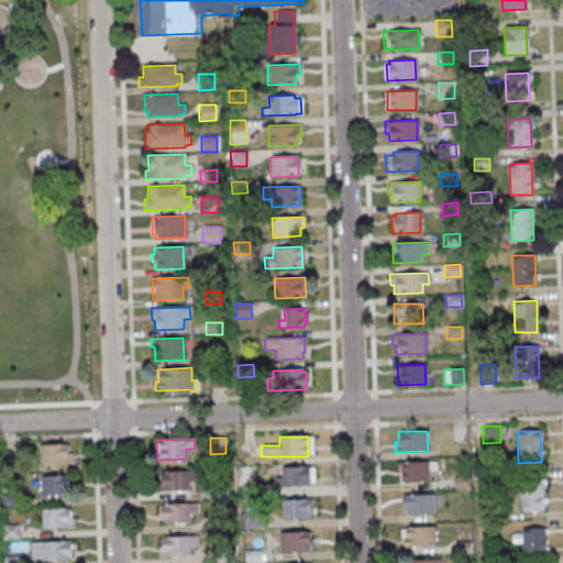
[(37,445),(39,464),(72,463),(72,453),(67,453),(66,444),(37,445)]
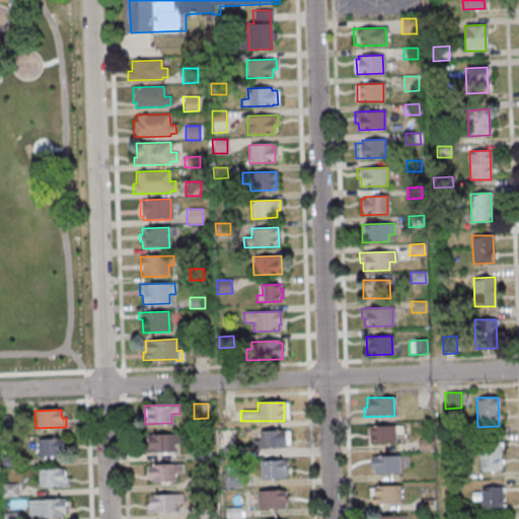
[(367,426),(368,444),(394,443),(394,434),(401,434),(401,425),(367,426)]
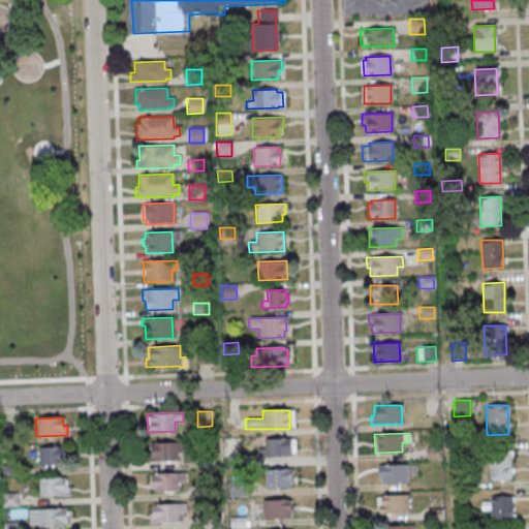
[(263,447),(256,447),(256,458),(288,457),(288,454),(290,454),(289,438),(262,439),(263,447)]
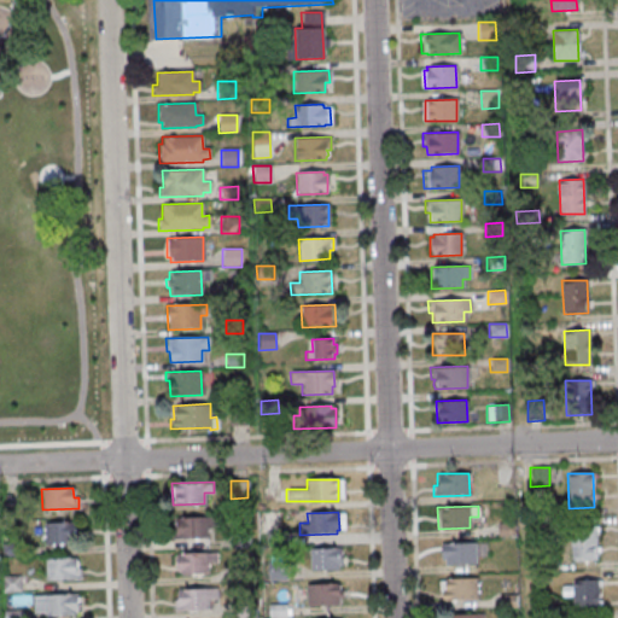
[(172,540),(170,518),(215,517),(215,528),(205,528),(205,538),(172,540)]
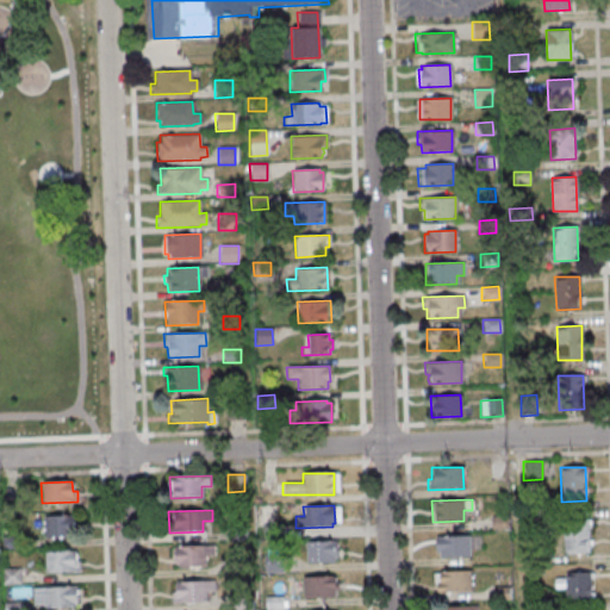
[(43,516),(43,537),(74,536),(73,515),(43,516)]
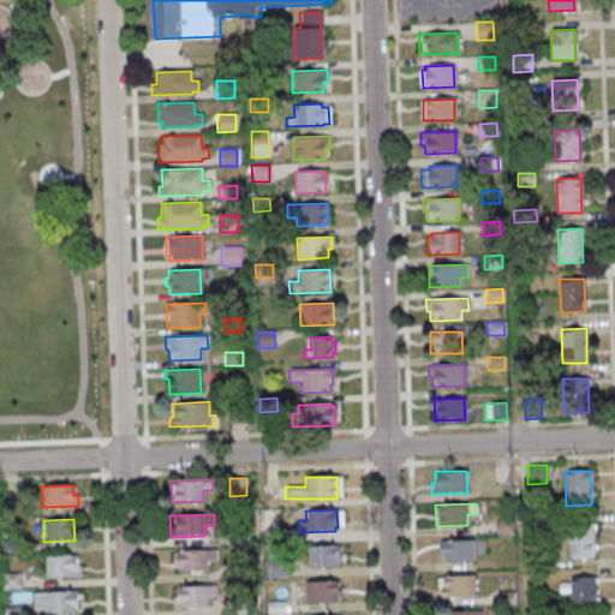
[(494,520),(494,535),(512,533),(512,520),(494,520)]
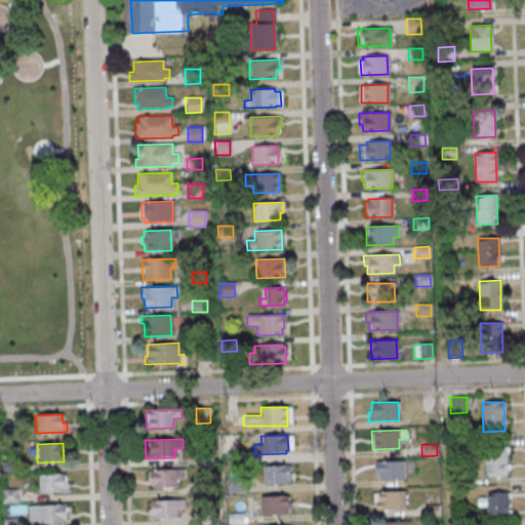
[(483,448),(484,478),(507,477),(506,447),(483,448)]
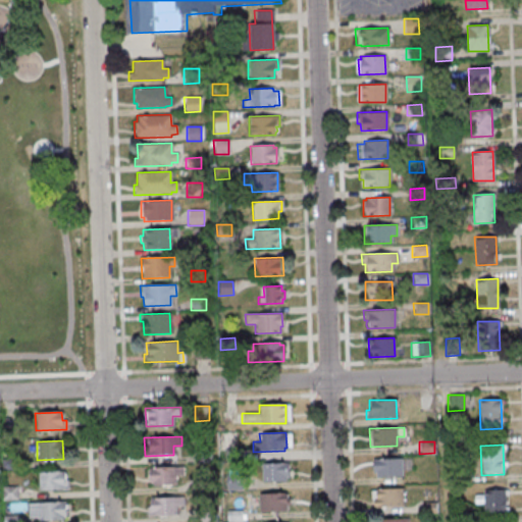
[(223,449),(223,460),(239,459),(239,449),(223,449)]
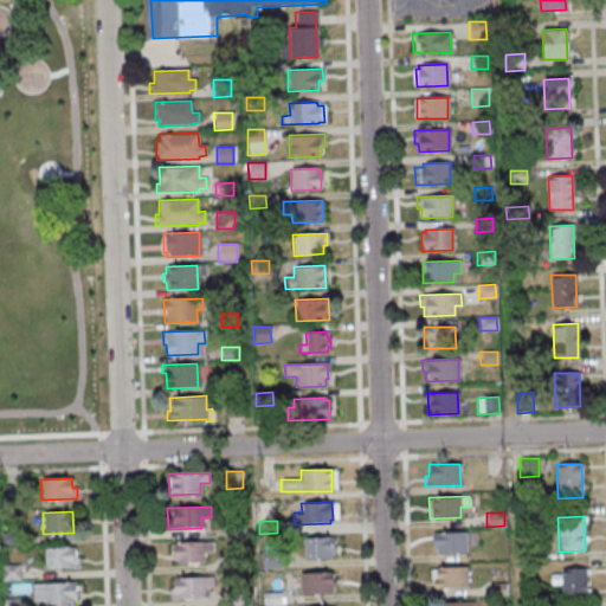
[(226,524),(226,537),(244,536),(243,523),(226,524)]
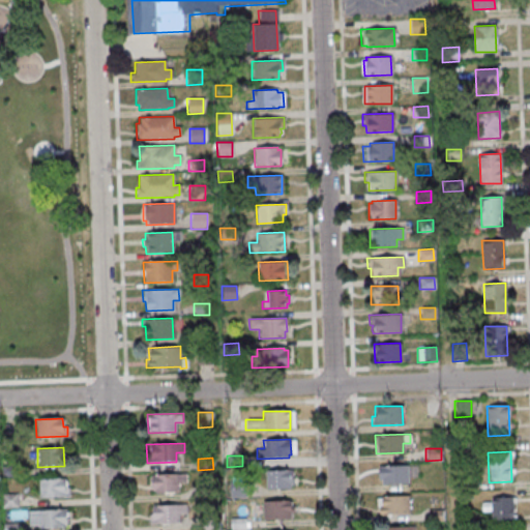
[(377,466),(408,465),(408,483),(381,484),(380,480),(377,480),(377,466)]
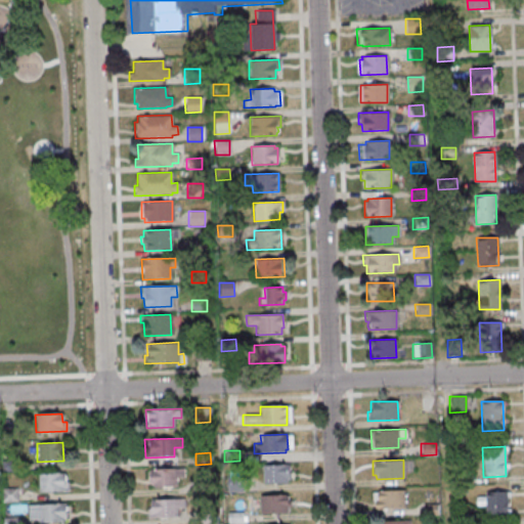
[(0,461),(1,472),(17,471),(16,461),(0,461)]
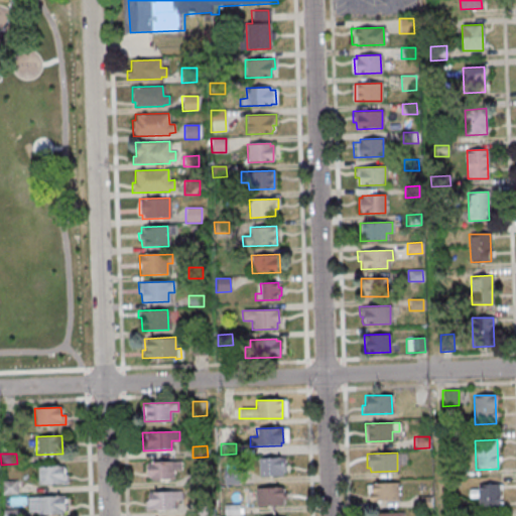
[(257,459),(258,477),(281,476),(281,473),(285,473),(284,457),(257,459)]
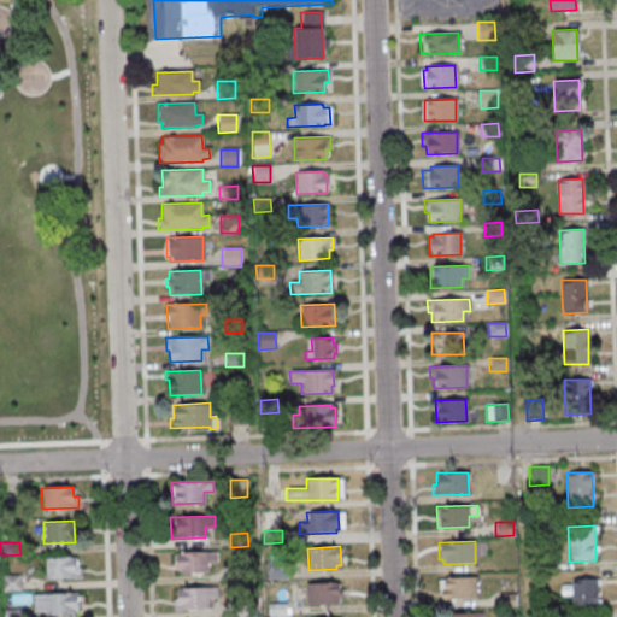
[(216,552),(175,553),(176,571),(178,571),(178,574),(207,573),(206,563),(216,562),(216,552)]
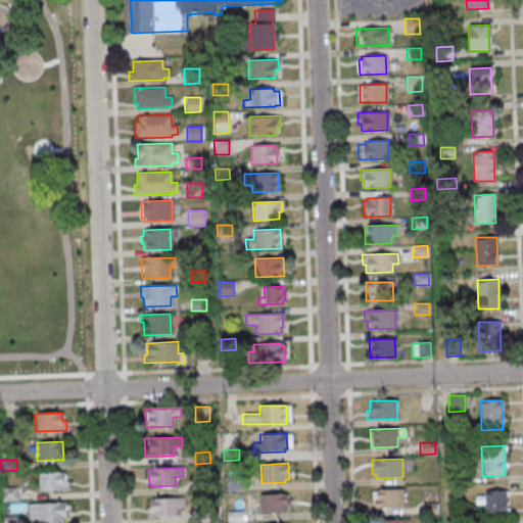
[(38,473),(38,491),(68,490),(67,481),(63,481),(63,480),(65,479),(65,475),(63,474),(63,472),(38,473)]
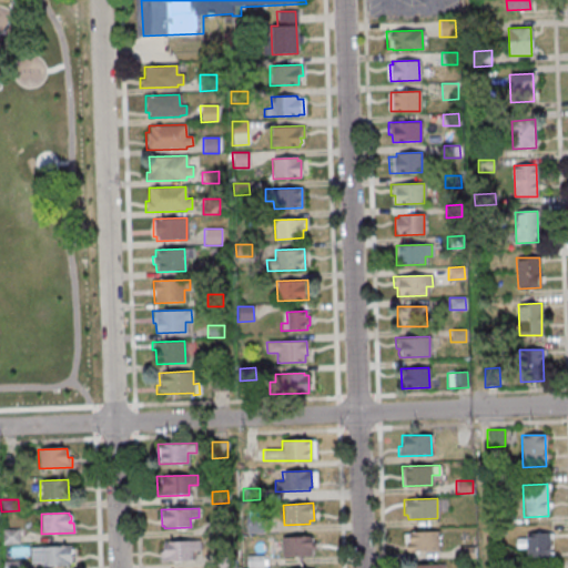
[(496,514),(497,526),(511,525),(511,513),(496,514)]
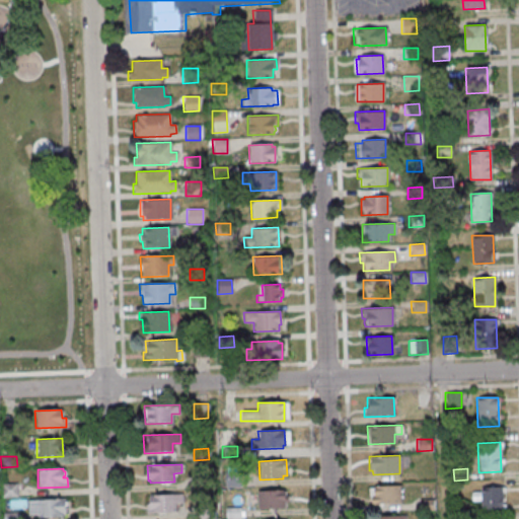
[(238,471),(239,488),(222,488),(221,472),(238,471)]
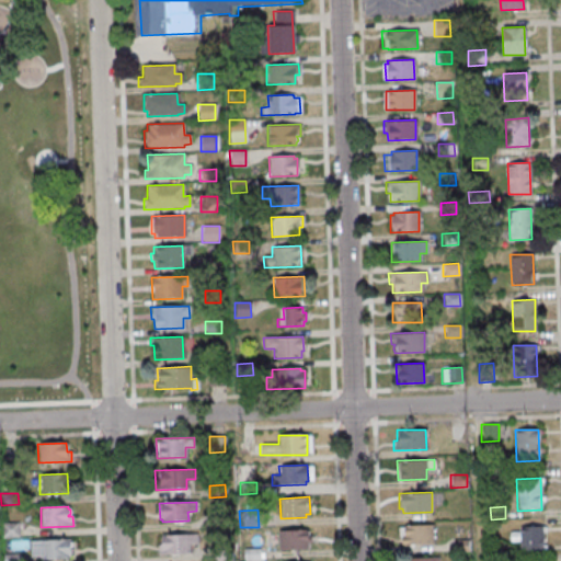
[(210,518),(212,529),(228,528),(227,517),(210,518)]
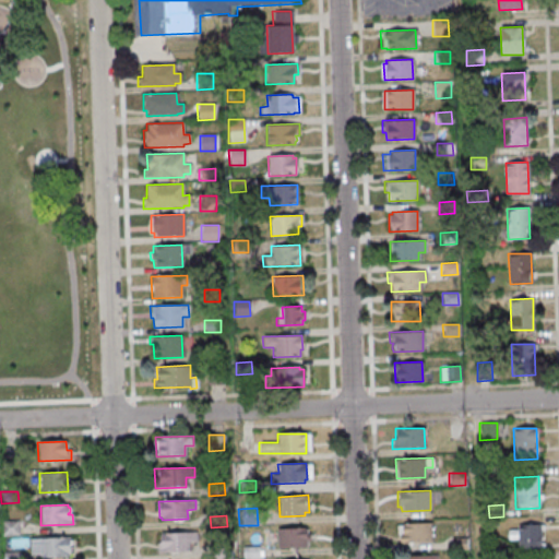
[(18,521),(18,535),(2,536),(1,521),(18,521)]
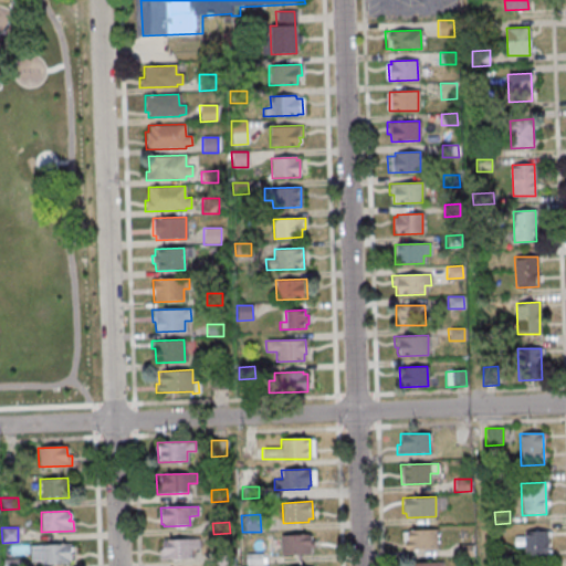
[(436,530),(437,548),(404,549),(404,541),(401,541),(400,532),(407,532),(406,531),(436,530)]
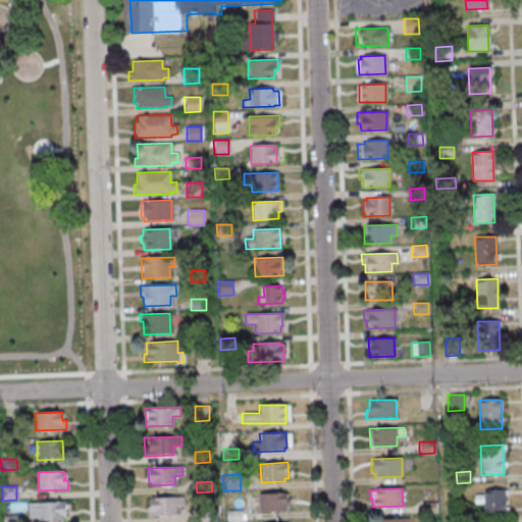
[(482,490),(484,520),(506,519),(504,489),(482,490)]
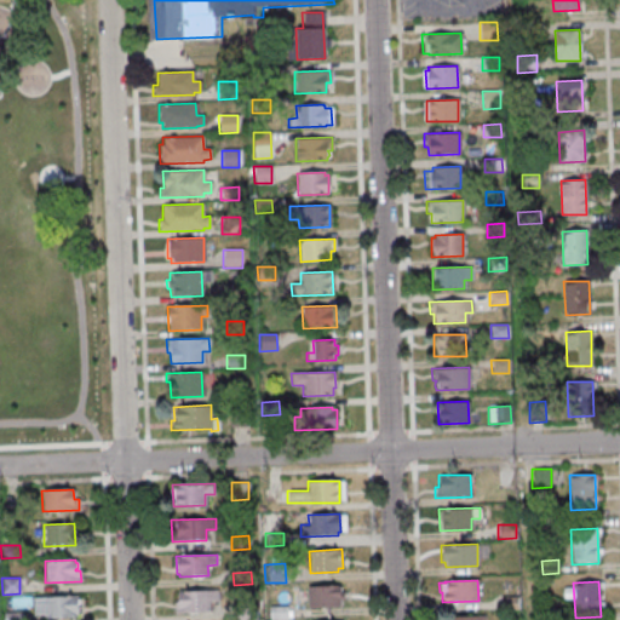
[(306,587),(308,608),(339,607),(339,602),(343,602),(343,591),(338,592),(338,585),(306,587)]
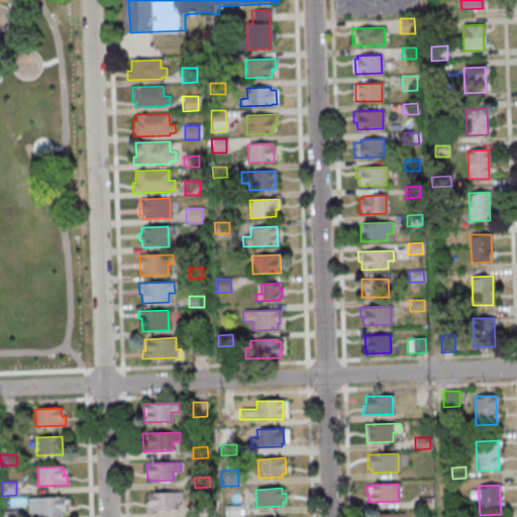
[(181,492),(181,501),(174,501),(175,510),(144,511),(144,502),(147,502),(147,501),(146,500),(146,496),(147,495),(147,493),(181,492)]
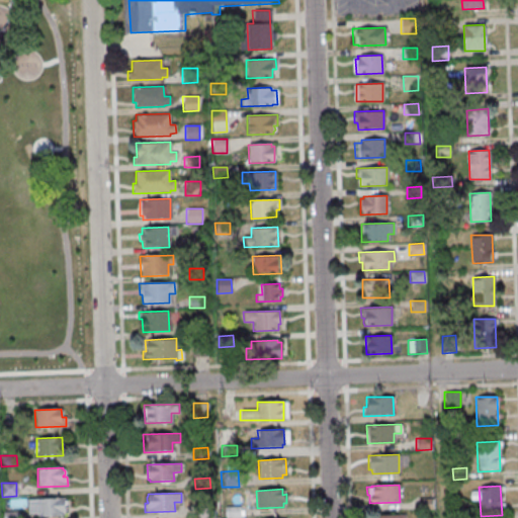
[(27,500),(27,514),(38,513),(38,517),(62,515),(62,513),(65,513),(64,505),(65,504),(65,502),(64,501),(64,498),(27,500)]
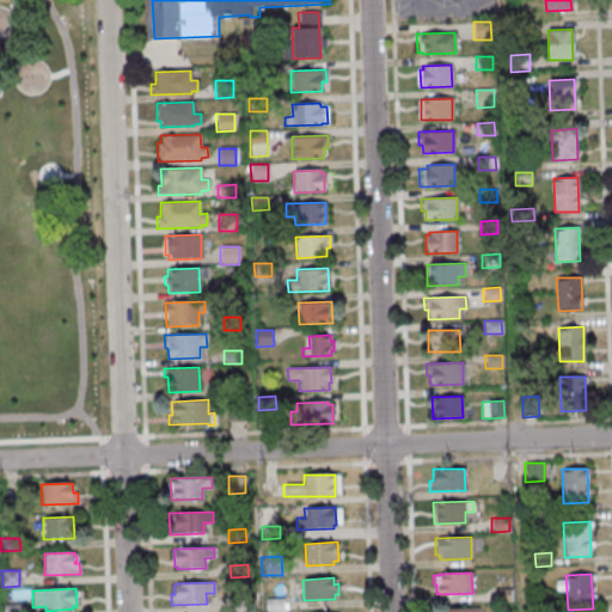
[(494,589),(494,603),(510,601),(510,589),(494,589)]
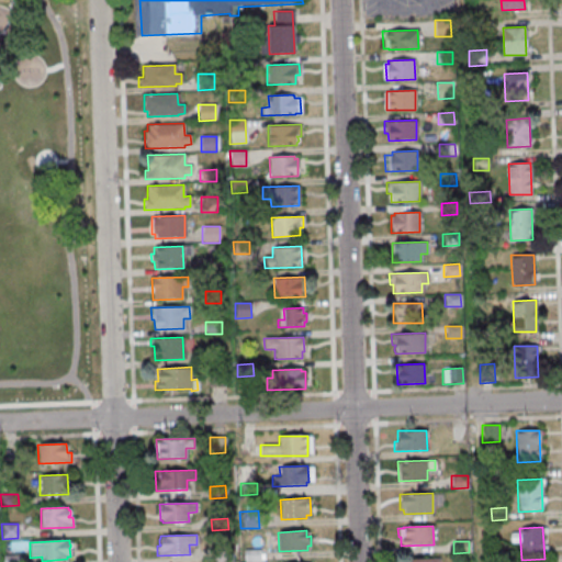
[(259,549),(259,561),(244,561),(244,550),(259,549)]
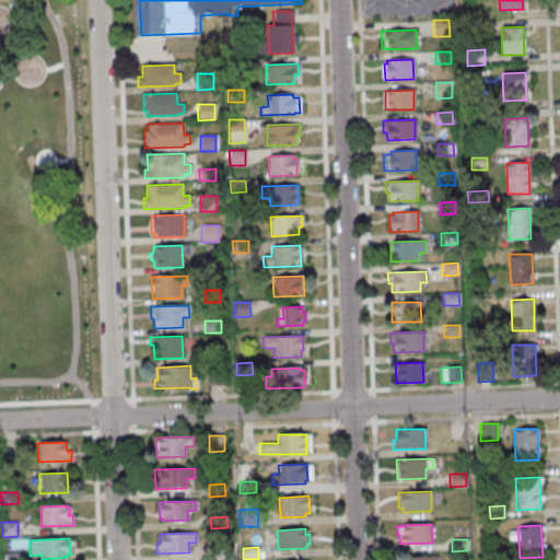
[(228,548),(228,559),(212,559),(212,549),(228,548)]
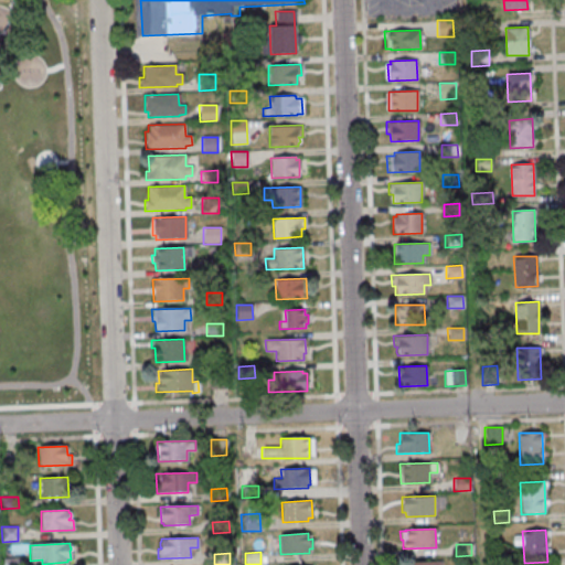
[(492,555),(492,564),(509,564),(509,554),(492,555)]
